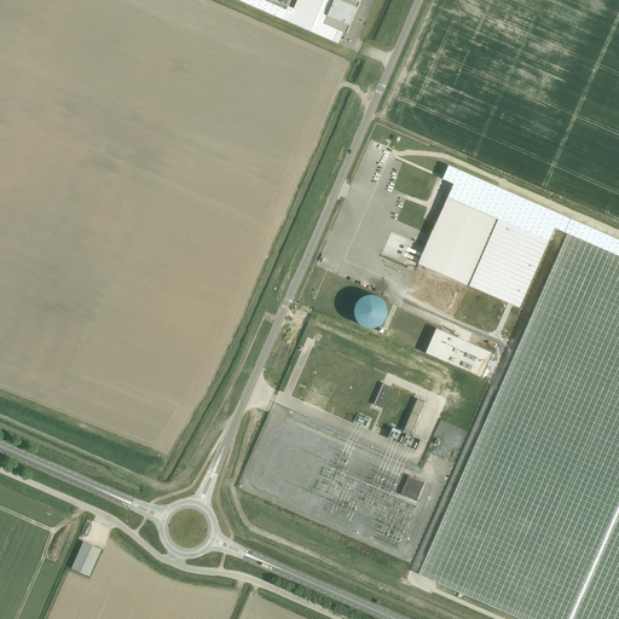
[(290,0),(237,0),(339,45),(343,33),(346,34),(359,3),(352,0),(298,0),(294,10),(288,7),(290,0)]
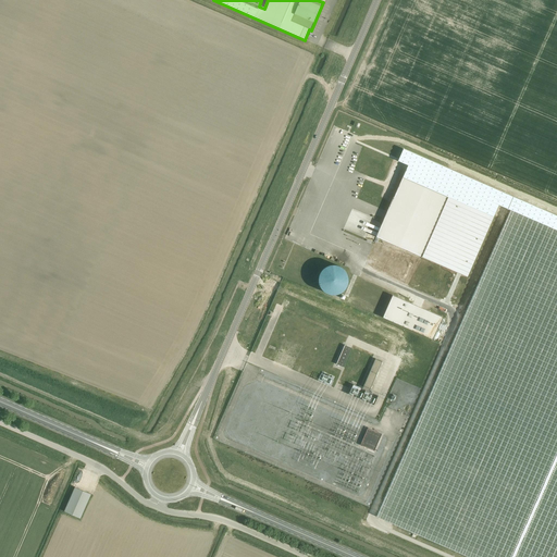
[(556,556),(556,215),(404,149),(398,161),(408,165),(376,237),(467,277),(498,206),(510,210),(376,517),(468,556),(556,556)]
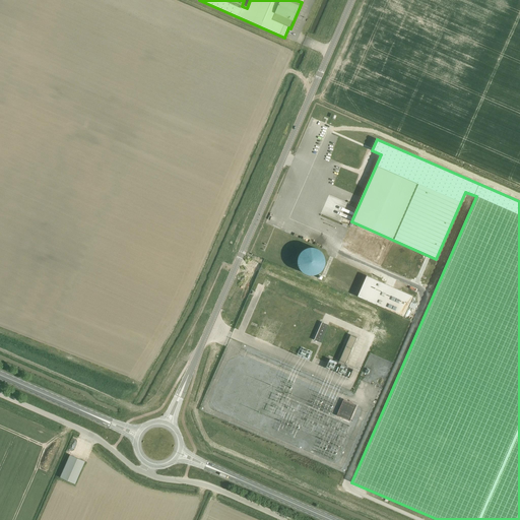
[(313,248),(312,248),(311,248),(310,248),(309,248),(308,248),(307,248),(306,249),(305,249),(304,250),(303,250),(303,251),(302,251),(302,252),(301,252),(301,253),(300,253),(300,254),(299,254),(299,255),(299,256),(298,256),(298,257),(298,258),(298,259),(298,260),(298,261),(298,262),(298,263),(298,264),(298,265),(298,266),(299,267),(299,268),(300,269),(300,270),(301,270),(301,271),(302,271),(302,272),(303,272),(304,273),(305,274),(306,274),(307,275),(308,275),(309,275),(310,275),(311,275),(312,275),(313,275),(314,275),(315,275),(316,274),(317,274),(318,273),(319,273),(320,272),(321,271),(322,270),(322,269),(323,269),(323,268),(324,267),(324,266),(325,265),(325,264),(325,263),(325,262),(325,261),(325,260),(325,259),(325,258),(324,258),(324,257),(324,256),(323,255),(323,254),(322,253),(322,252),(321,252),(321,251),(320,251),(320,250),(319,250),(318,250),(318,249),(317,249),(316,249),(316,248),(315,248),(314,248),(313,248)]
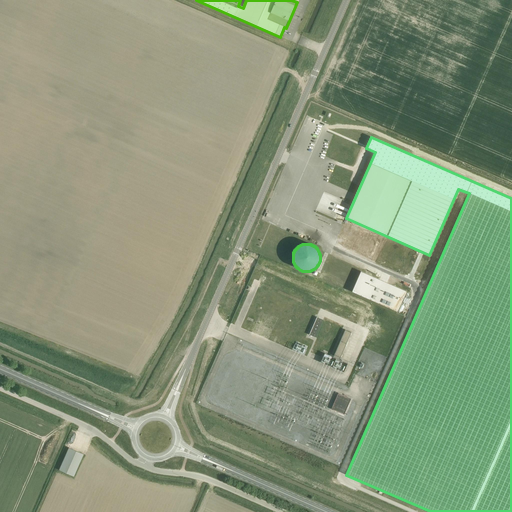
[(407,292),(361,272),(352,292),(398,312),(407,292)]
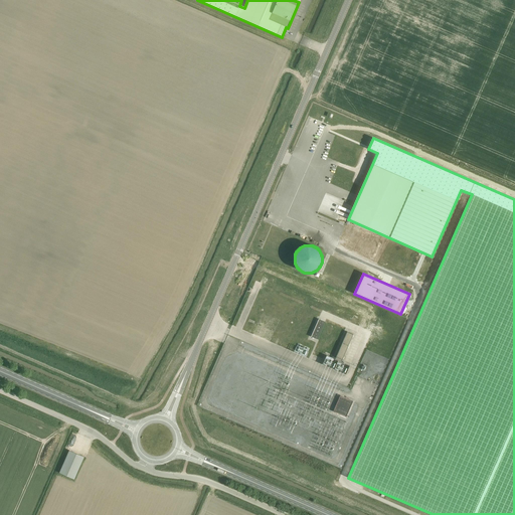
[(325,323),(319,320),(311,337),(317,340),(325,323)]
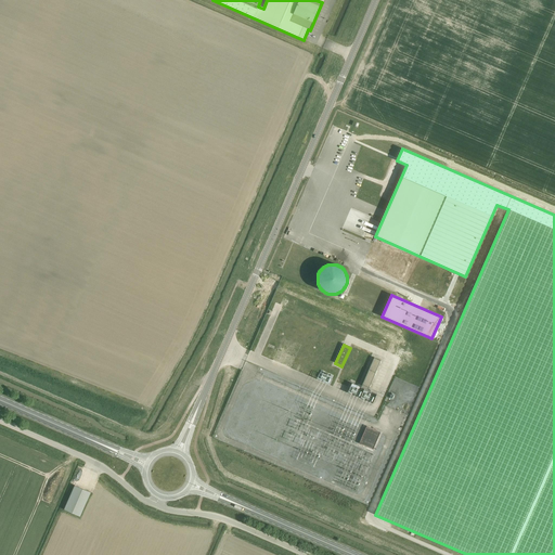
[(381,361),(374,358),(361,387),(368,390),(381,361)]
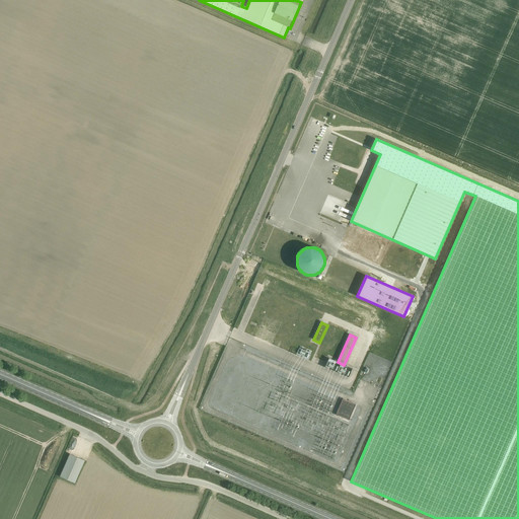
[(356,404),(343,398),(336,415),(349,421),(356,404)]
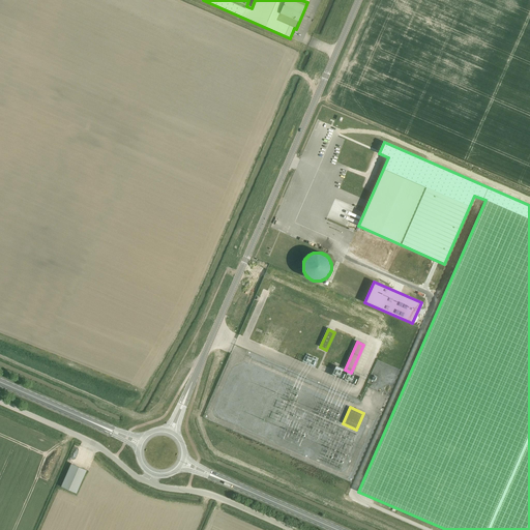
[(77,494),(85,475),(87,470),(71,464),(61,487),(77,494)]
